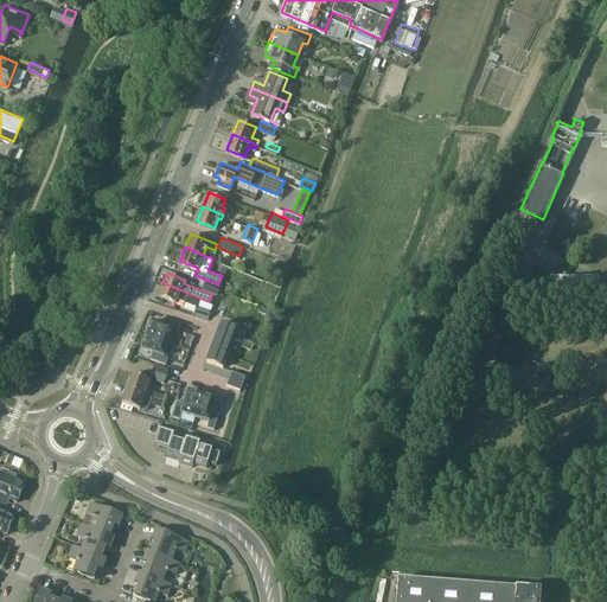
[(203,286),(217,292),(221,286),(205,280),(203,286)]
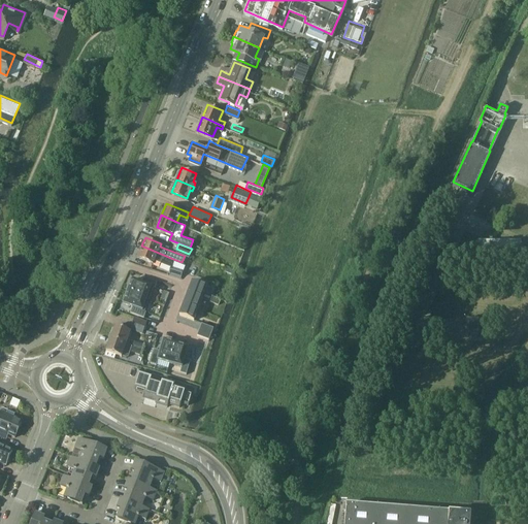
[(141,246),(138,255),(154,261),(155,258),(161,261),(161,260),(171,265),(169,270),(180,274),(183,268),(184,263),(182,262),(173,259),(141,246)]
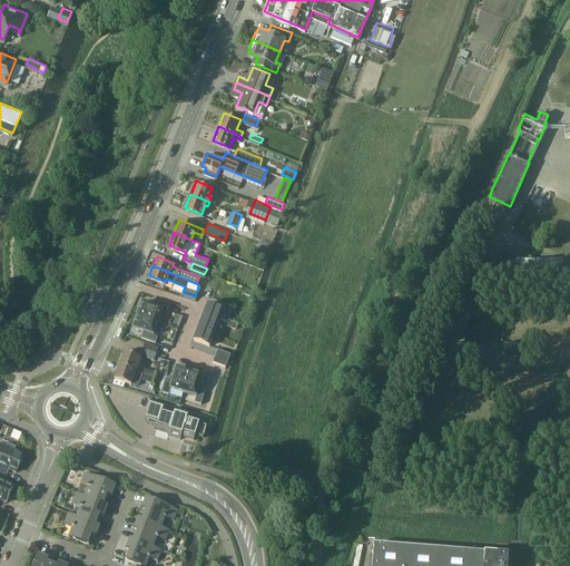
[(519,269),(518,269),(518,279),(538,279),(538,277),(538,269),(519,269)]
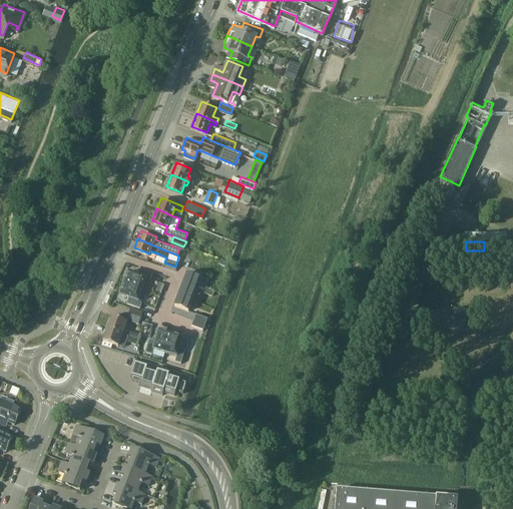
[(128,271),(124,282),(143,289),(147,277),(152,279),(154,273),(141,268),(139,274),(128,271)]
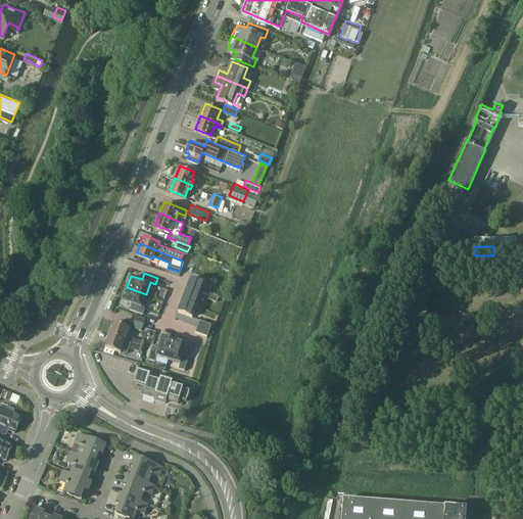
[(190,276),(190,277),(186,287),(200,293),(216,299),(219,293),(202,287),(204,281),(190,276)]
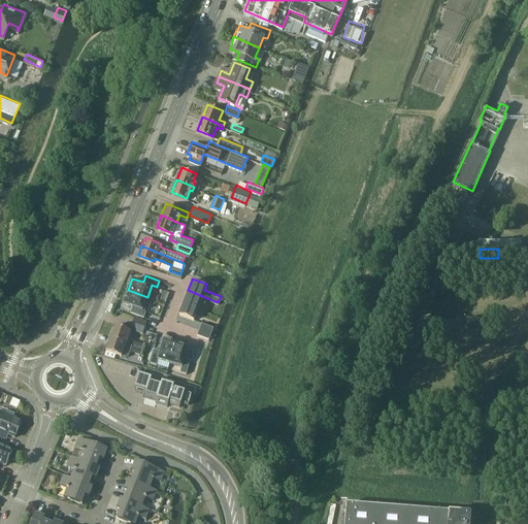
[(128,290),(124,301),(135,305),(133,312),(146,316),(149,310),(143,308),(147,297),(128,290)]
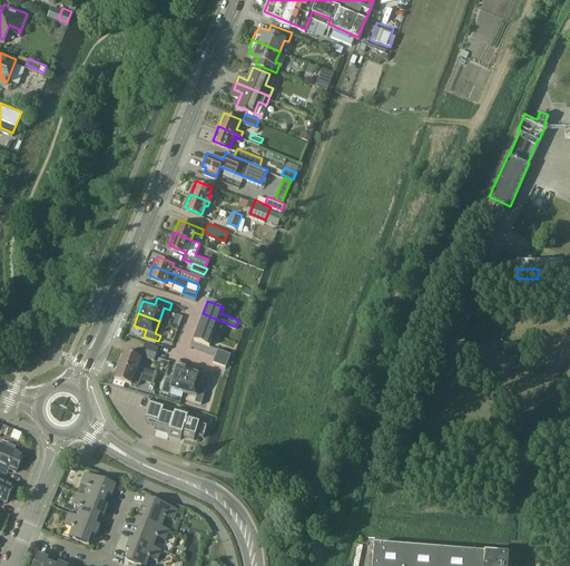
[(198,325),(214,331),(218,320),(203,313),(198,325)]
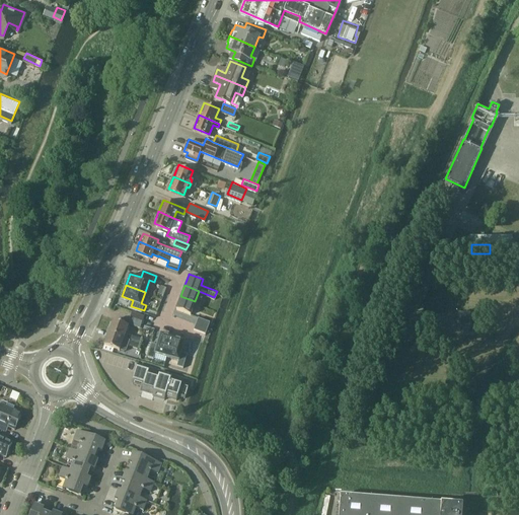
[(195,301),(180,296),(176,306),(191,312),(195,301)]
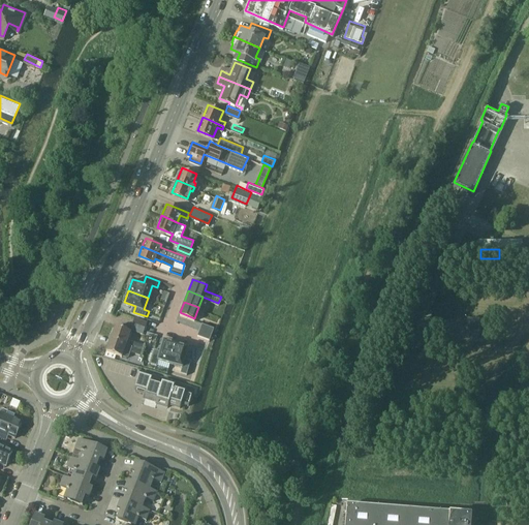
[(147,320),(135,316),(131,328),(143,332),(147,320)]
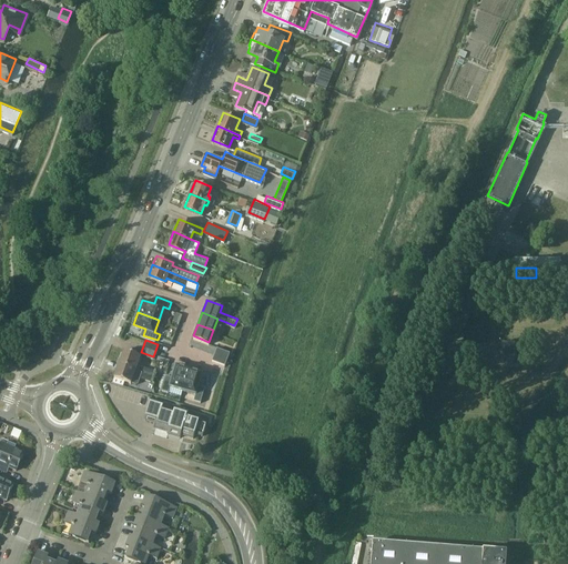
[(503,360),(516,360),(515,340),(503,340),(503,360)]
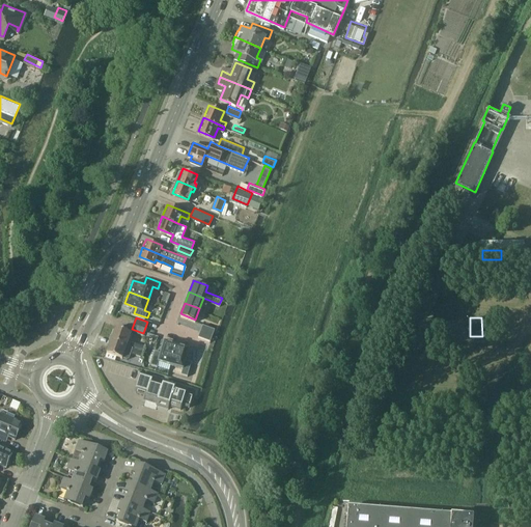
[(203,323),(201,329),(213,333),(215,327),(203,323)]
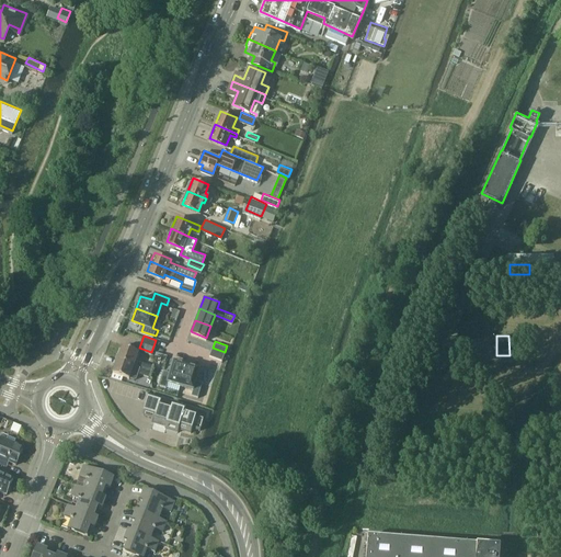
[(117,356),(134,363),(139,350),(122,343),(117,356)]
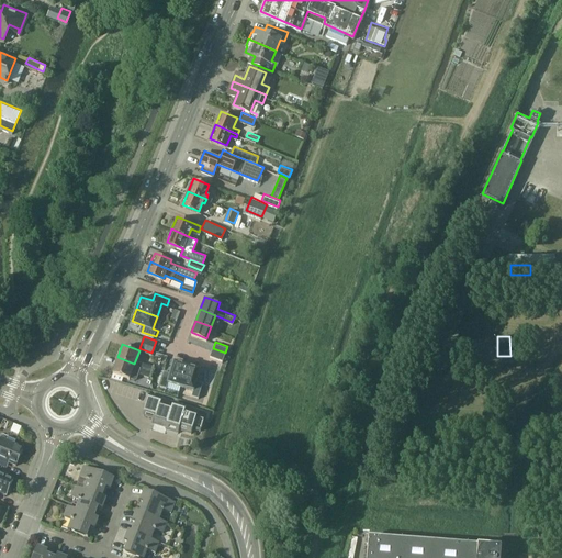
[(213,348),(211,355),(223,358),(225,353),(213,348)]
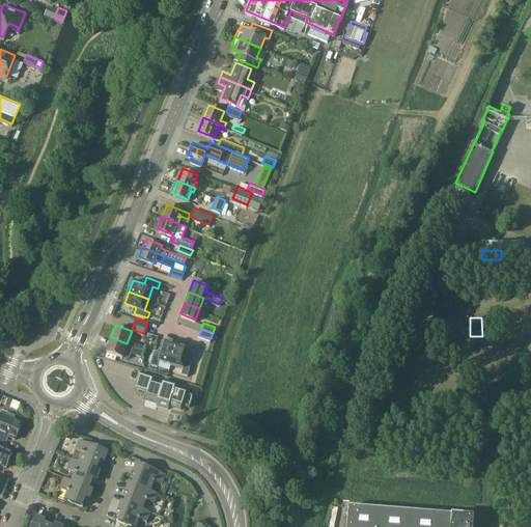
[(129,358),(131,351),(140,354),(142,349),(133,345),(127,343),(111,337),(107,351),(129,358)]
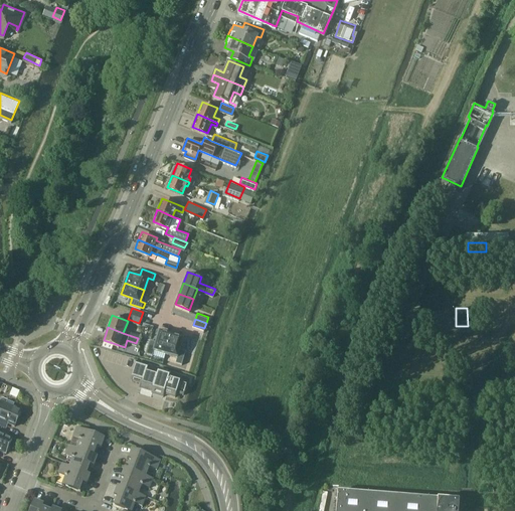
[(148,336),(144,349),(150,351),(151,346),(163,350),(169,331),(158,327),(154,338),(148,336)]
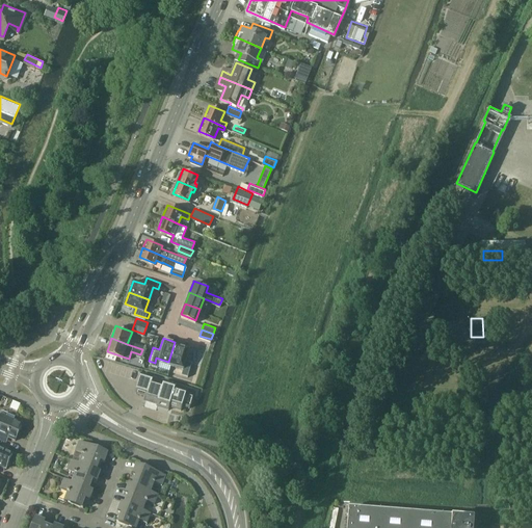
[(143,344),(134,341),(133,346),(142,349),(143,344)]
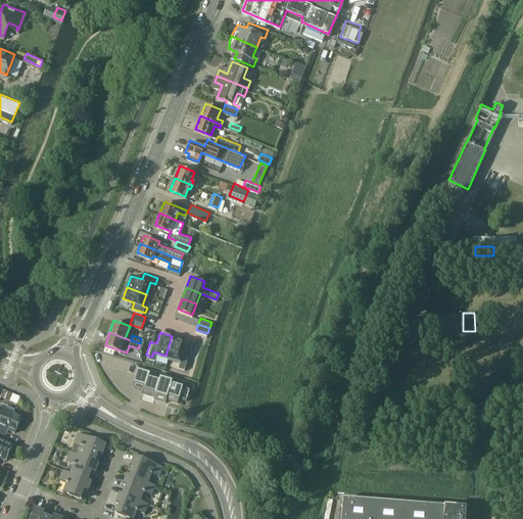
[(172,336),(165,356),(177,360),(175,365),(181,367),(186,354),(180,351),(184,340),(172,336)]
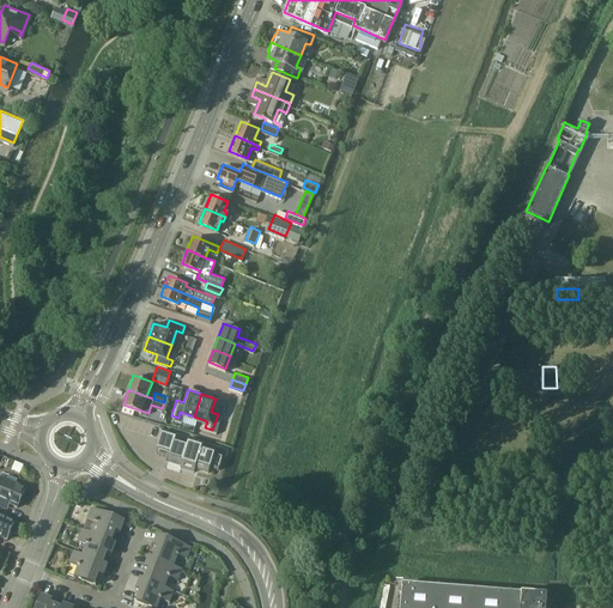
[(219,466),(223,453),(214,450),(216,447),(202,443),(202,439),(189,436),(188,439),(176,436),(177,431),(163,427),(157,449),(169,454),(168,457),(181,462),(181,464),(194,468),(195,463),(208,467),(211,462),(219,466)]
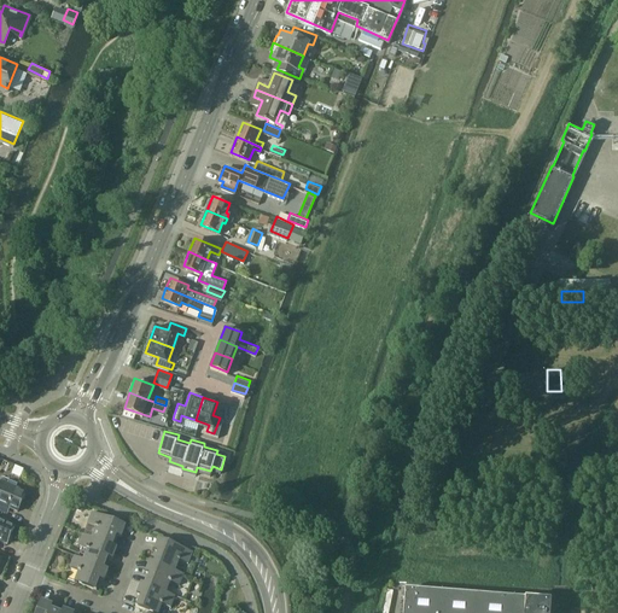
[(17,508),(25,490),(7,482),(6,485),(0,482),(0,506),(3,502),(17,508)]
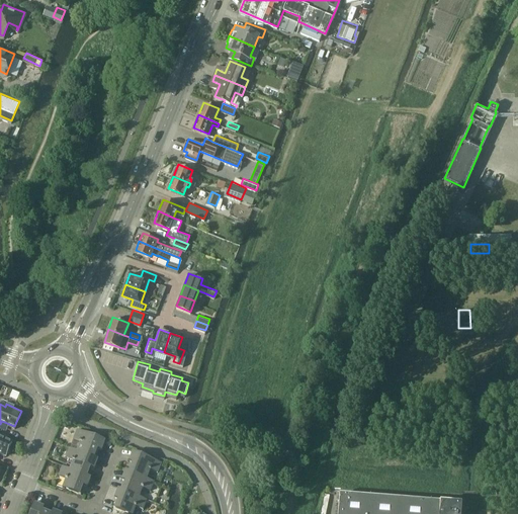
[(77,427),(70,445),(77,448),(95,455),(98,446),(101,447),(104,437),(77,427)]
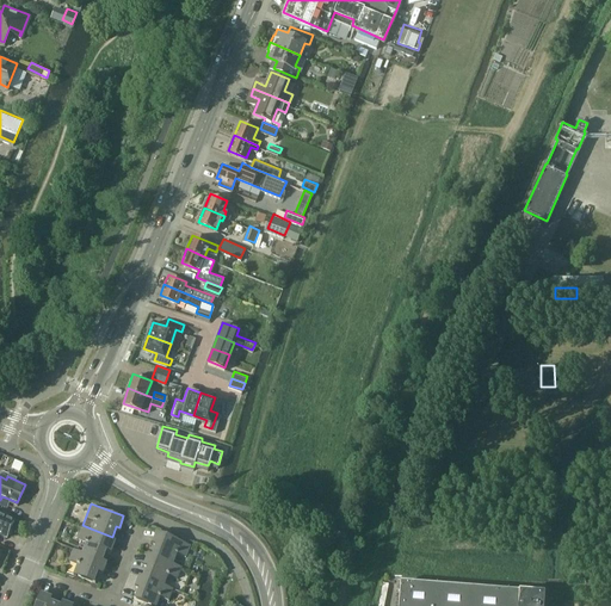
[(0,530),(7,535),(14,518),(0,512),(0,530)]
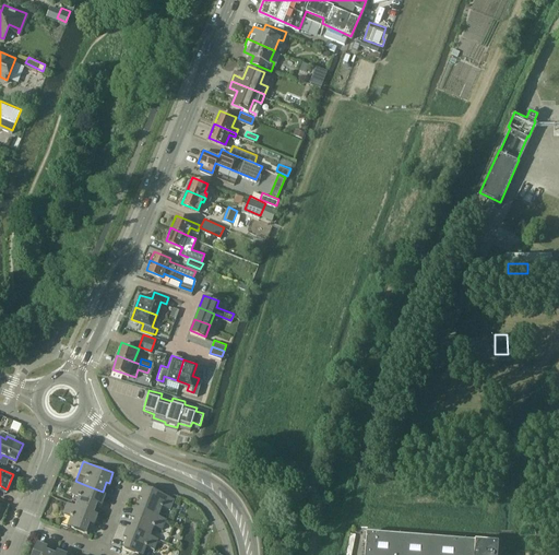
[(75,504),(95,511),(99,502),(102,503),(106,493),(103,492),(83,484),(75,481),(71,491),(80,494),(75,504)]
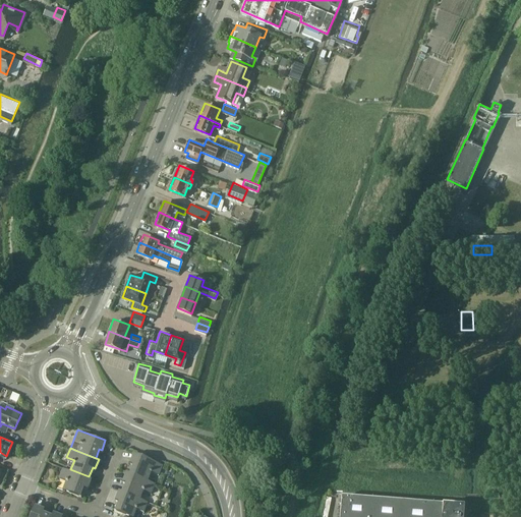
[(129,470),(148,477),(151,469),(158,471),(162,462),(133,451),(129,460),(132,461),(129,470)]
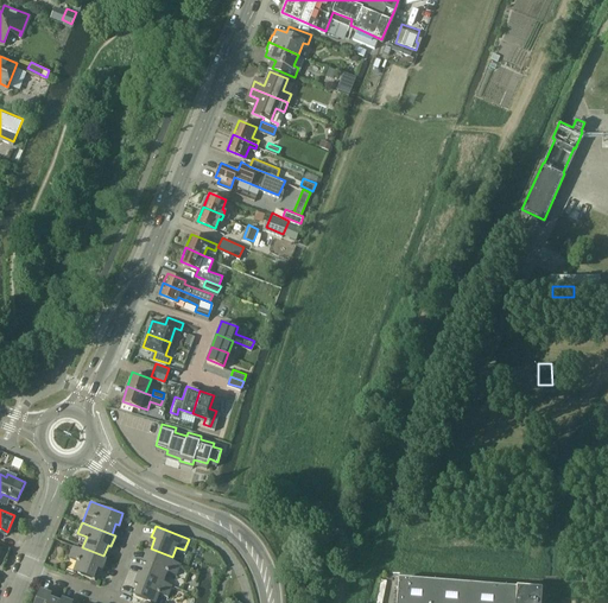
[(103,556),(82,547),(74,544),(69,556),(77,558),(74,569),(95,577),(100,566),(102,567),(107,557),(103,556)]
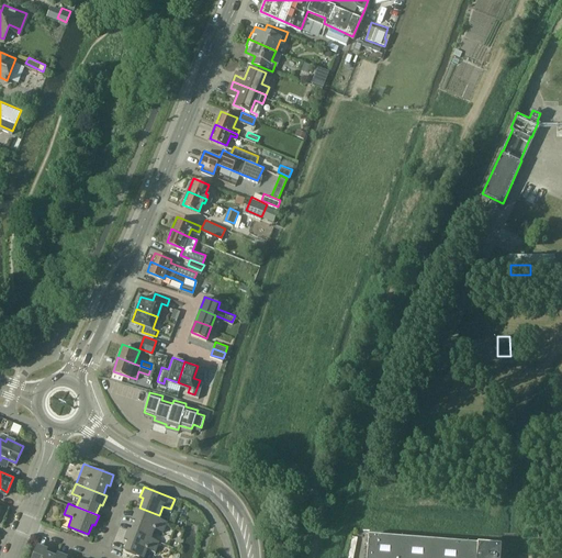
[(132,527),(152,535),(155,526),(163,528),(167,519),(159,515),(139,508),(136,506),(132,516),(135,519),(132,527)]
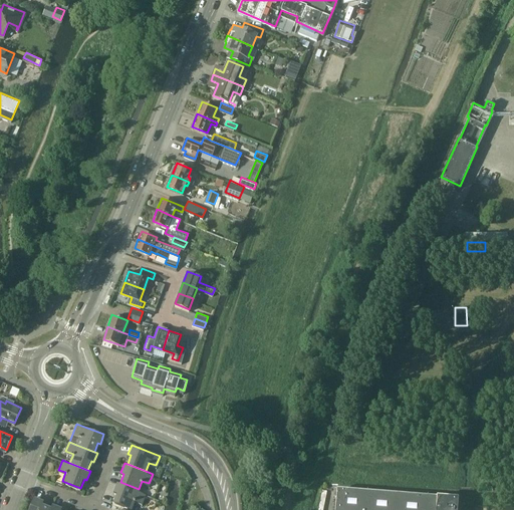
[(139,489),(120,482),(117,481),(113,490),(116,492),(113,500),(132,507),(135,499),(142,501),(146,492),(139,489)]
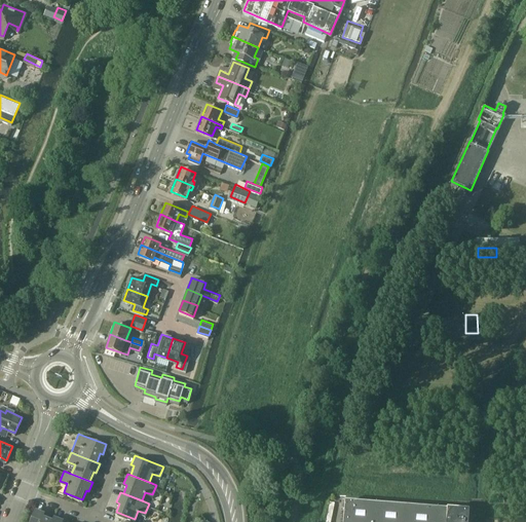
[(467,521),(468,509),(345,499),(342,521),(467,521)]
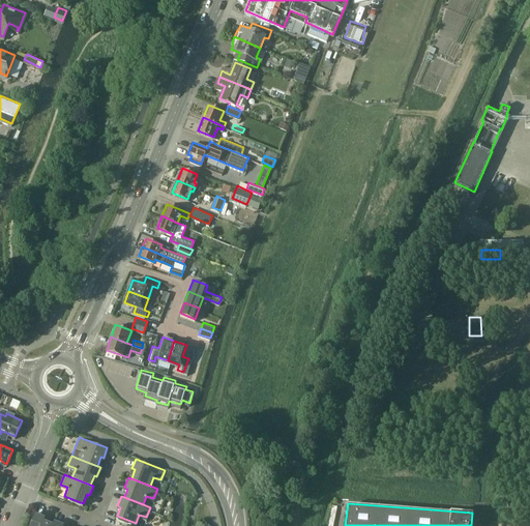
[(51,525),(54,521),(45,518),(46,515),(35,512),(29,525),(51,525)]
